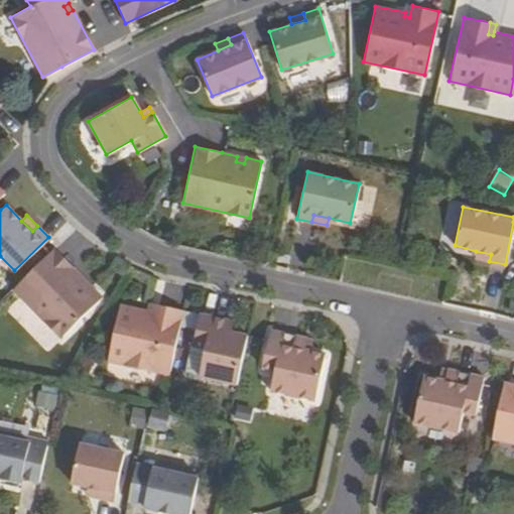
[(12,288),(59,337),(101,296),(90,285),(86,289),(79,283),(84,279),(53,248),(27,273),(12,288)]
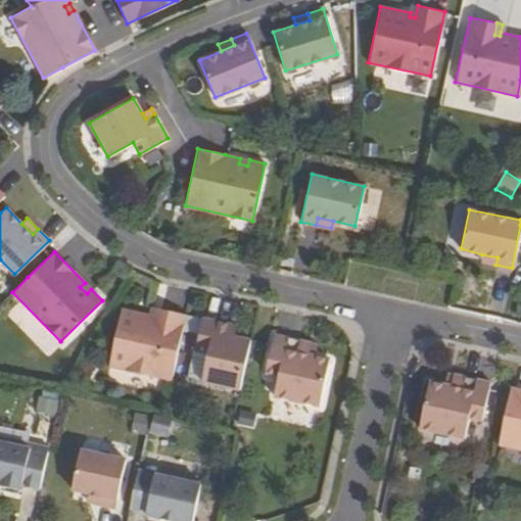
[(481,262),(495,265),(498,257),(482,254),(481,262)]
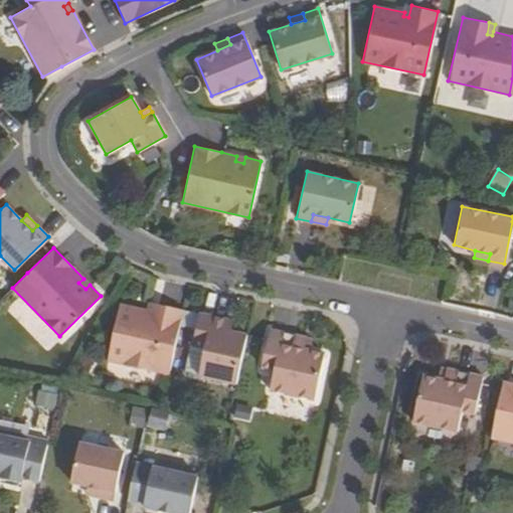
[(90,285),(83,279),(78,283),(86,289),(90,285)]
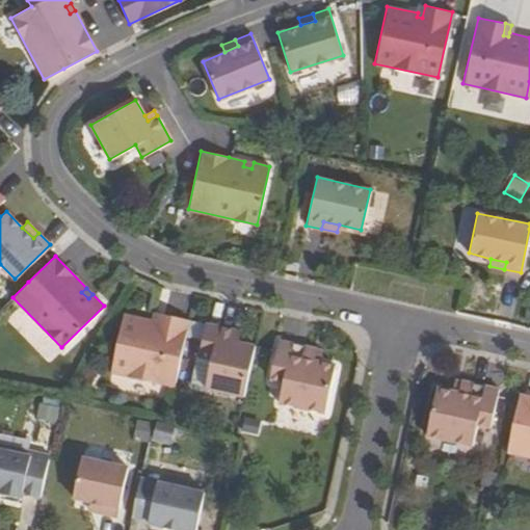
[(109,371),(173,386),(184,334),(187,319),(160,313),(157,325),(152,324),(153,320),(123,314),(109,371)]
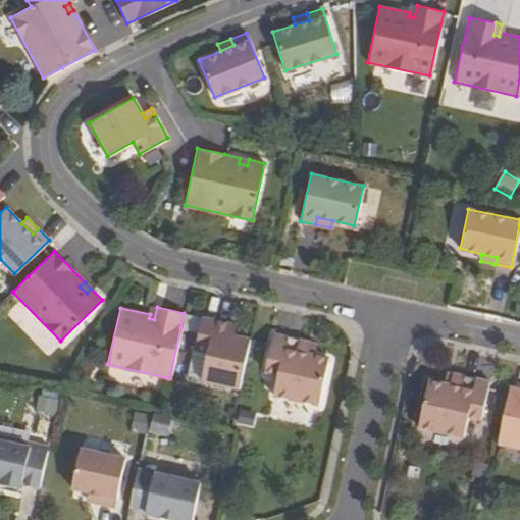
[(197,331),(201,317),(184,313),(180,327),(197,331)]
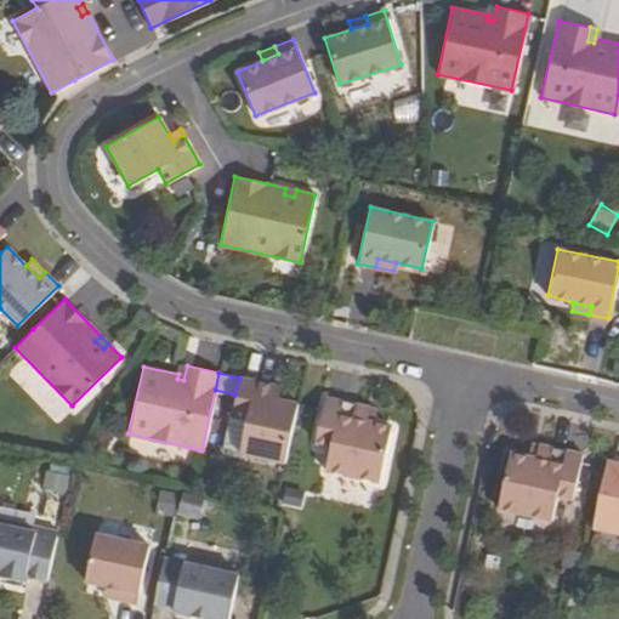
[(238,452),(283,461),(296,403),(277,398),(268,397),(271,385),(239,378),(234,395),(231,415),(245,418),(238,452)]
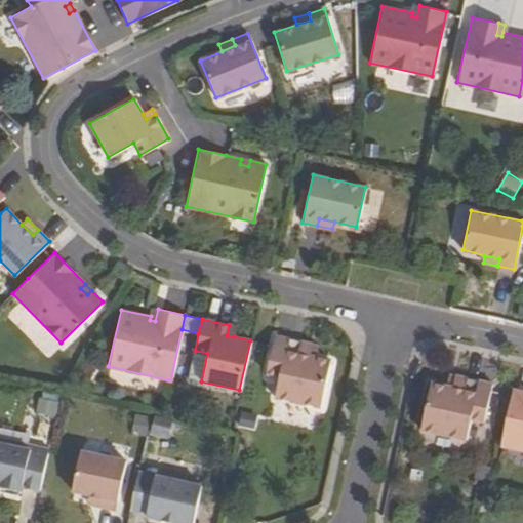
[(227,335),(234,336),(236,326),(229,325),(227,335)]
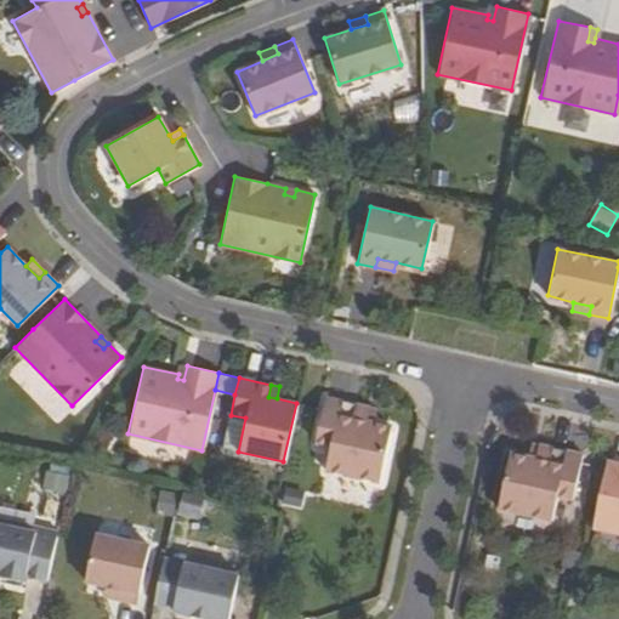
[(324,469),(378,481),(390,426),(372,421),(364,420),(368,407),(368,405),(324,396),(314,442),(329,444),(324,469)]
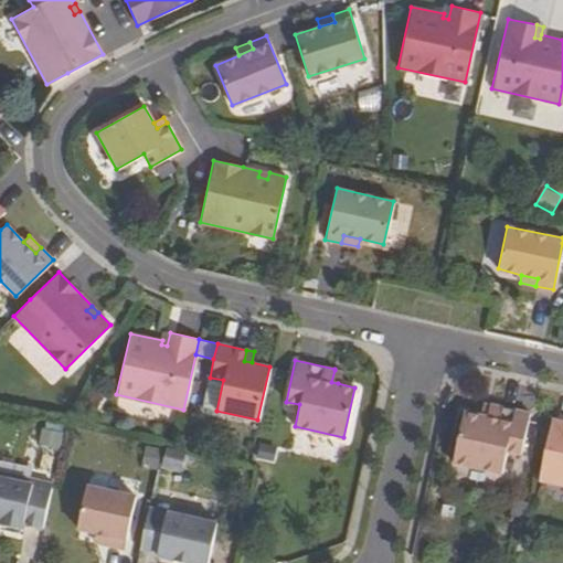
[(331,382),(338,383),(340,372),(335,370),(331,382)]
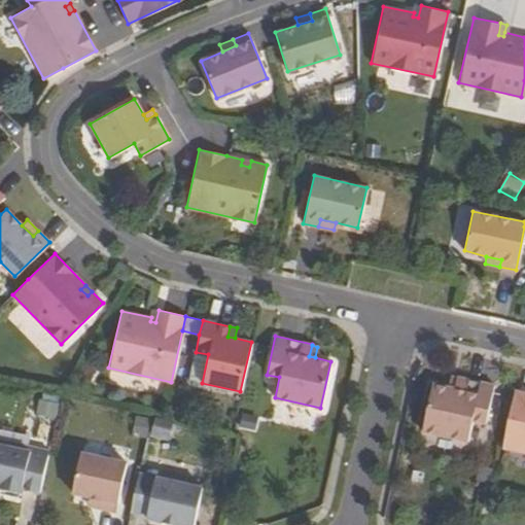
[(196,352),(194,351),(186,383),(201,386),(202,383),(208,354),(196,352)]
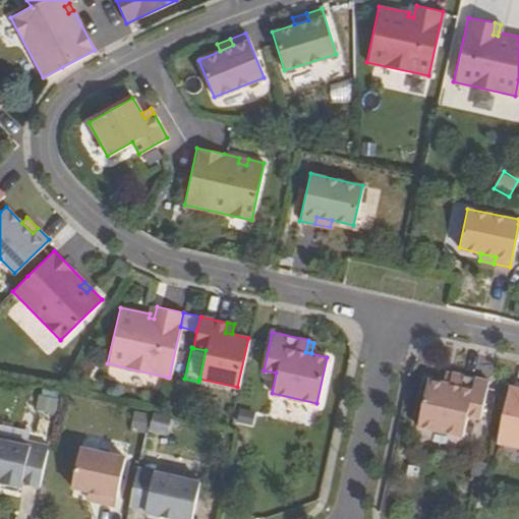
[(479,417),(487,380),(450,371),(450,372),(448,384),(442,383),(426,379),(416,425),(461,436),(466,415),(479,417)]
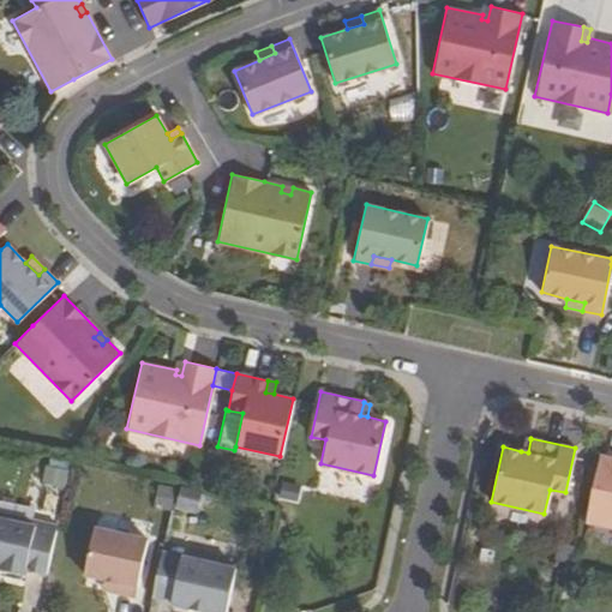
[(585,521),(611,527),(611,456),(599,454),(585,521)]
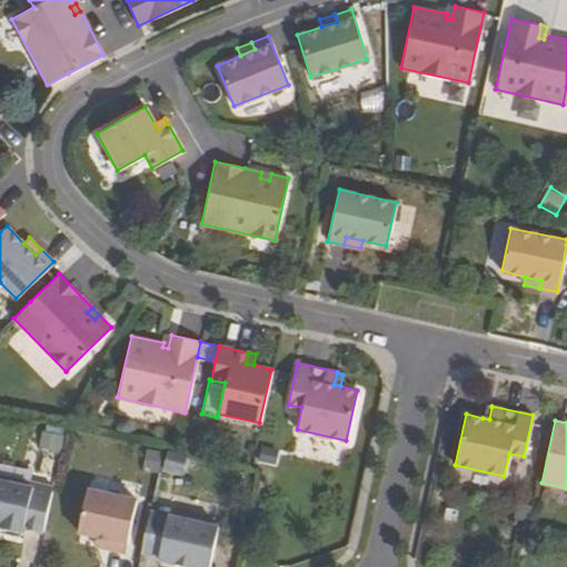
[(182,456),(163,451),(161,464),(180,468),(182,456)]
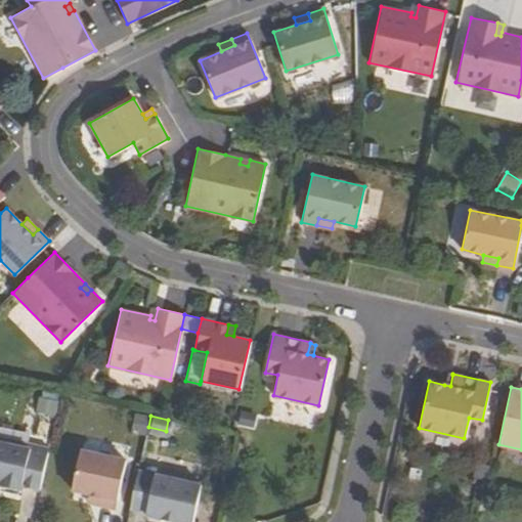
[(0,441),(28,447),(29,442),(0,435),(0,441)]
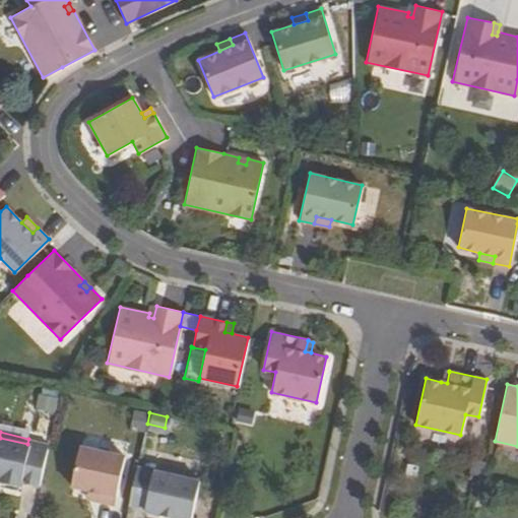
[(20,481),(38,486),(48,444),(28,439),(27,444),(0,438),(0,481),(20,487),(20,481)]
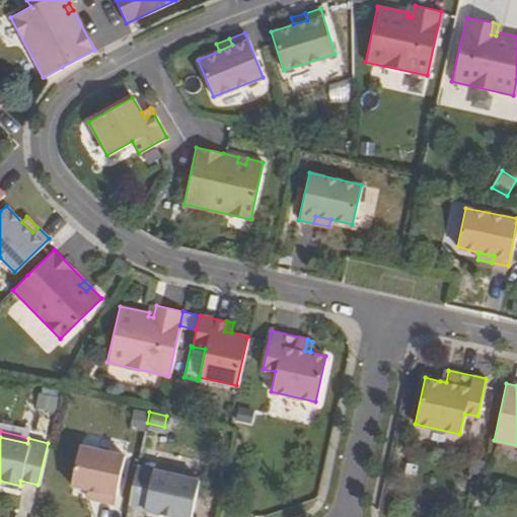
[(103,501),(120,504),(131,456),(86,446),(77,486),(94,490),(105,493),(103,501)]
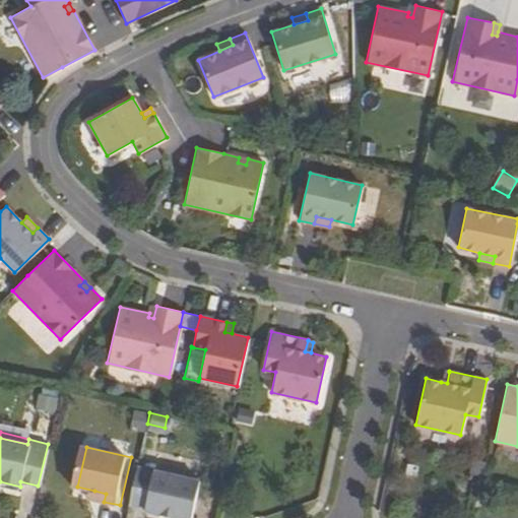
[(136,466),(128,504),(144,508),(143,510),(159,514),(178,517),(197,517),(205,481),(136,466)]
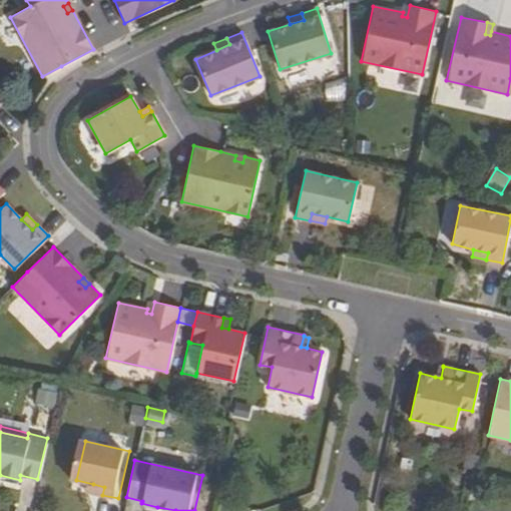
[(91,492),(102,495),(104,487),(93,484),(91,492)]
